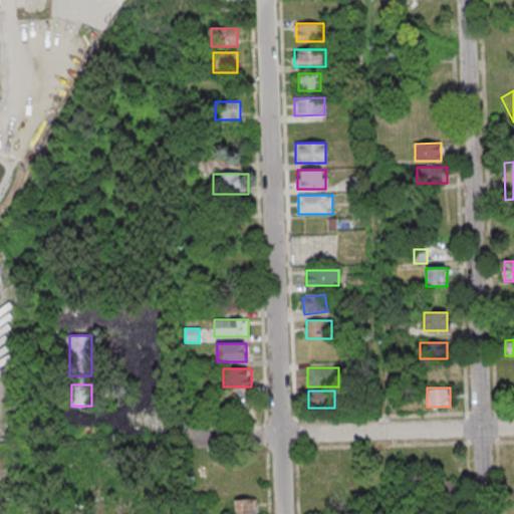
[(257,513),(257,499),(235,499),(235,513),(257,513)]
